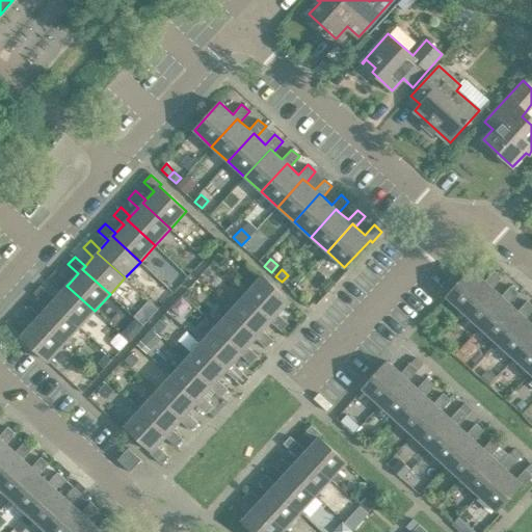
[(484,281),(472,269),(446,296),(463,313),(489,285),(493,288),(502,277),(494,270),(484,281)]
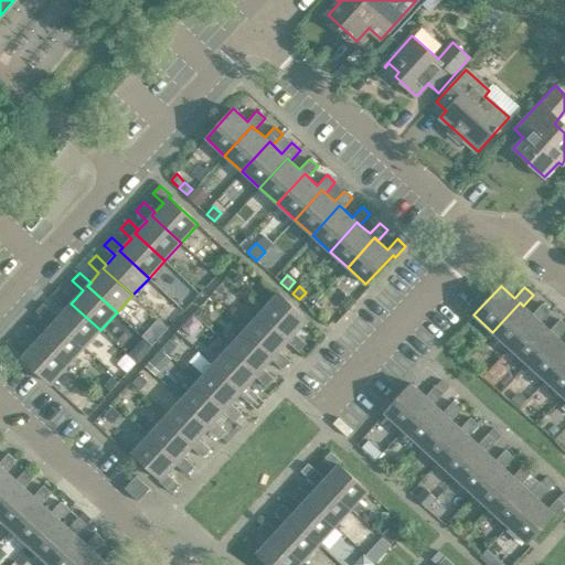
[(63,290),(56,298),(66,308),(59,317),(55,321),(84,348),(100,330),(71,304),(74,300),(63,290)]
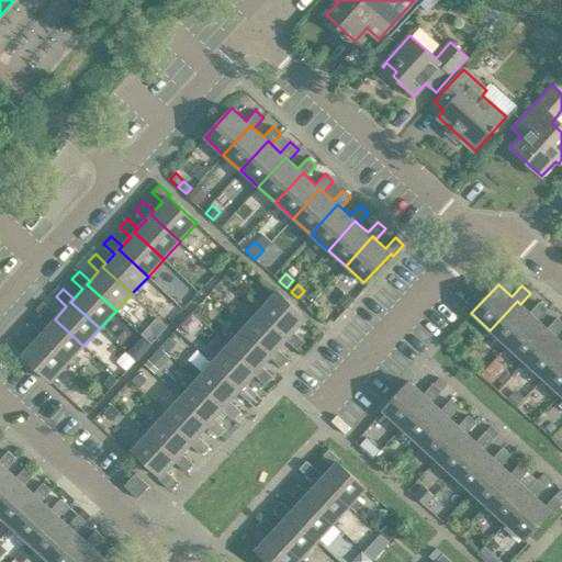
[(293,332),(306,318),(277,291),(260,310),(289,336),(287,340),(296,349),(304,341),(293,332)]
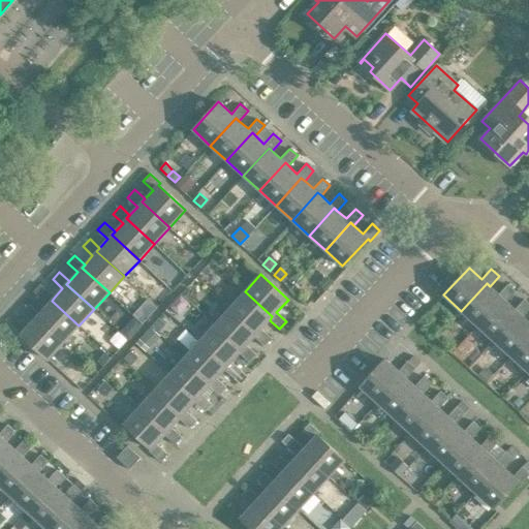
[(39,283),(32,290),(37,296),(44,288),(39,283)]
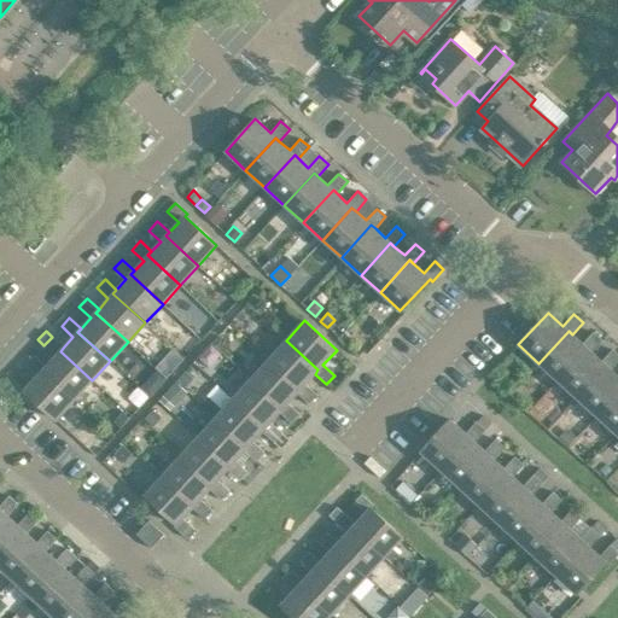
[(569,331),(538,363),(558,380),(587,348),(592,351),(601,340),(593,332),(582,343),(572,334),(569,331)]
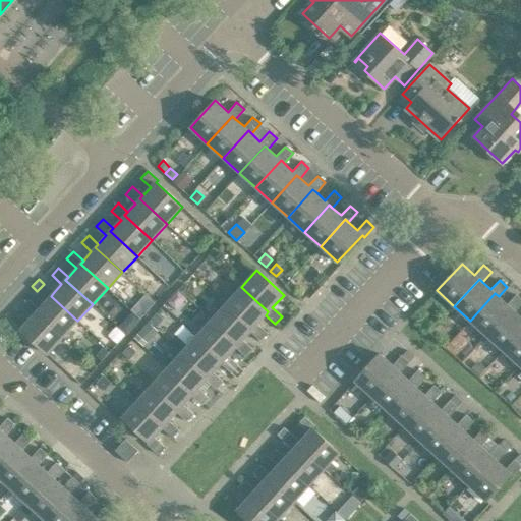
[(44,284),(37,291),(47,300),(39,308),(36,311),(63,337),(77,321),(51,296),(54,292),(44,284)]
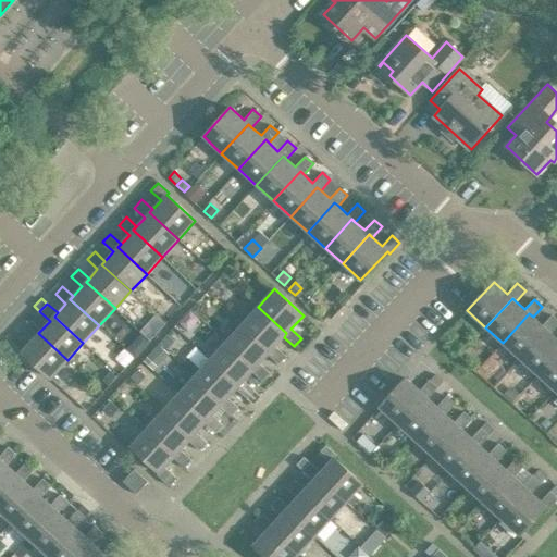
[(279,363),(285,356),(275,346),(284,337),(286,333),(258,307),(242,324),(271,350),(268,354),(279,363)]
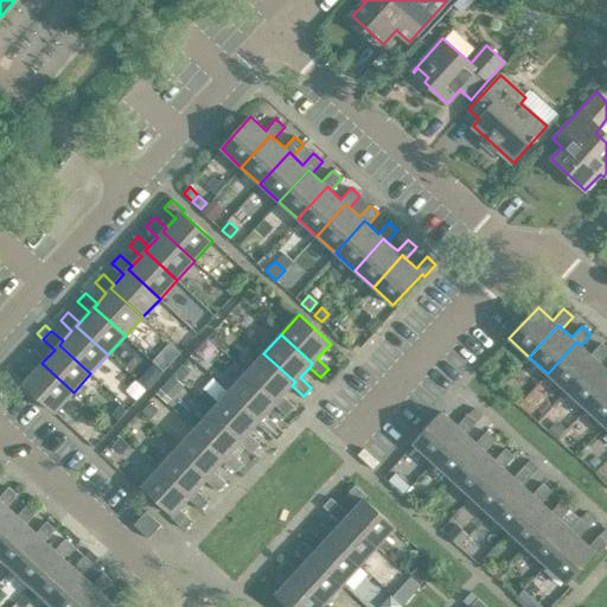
[(581,345),(576,342),(548,374),(567,391),(595,359),(599,363),(606,353),(606,347),(601,343),(590,355),(581,345)]
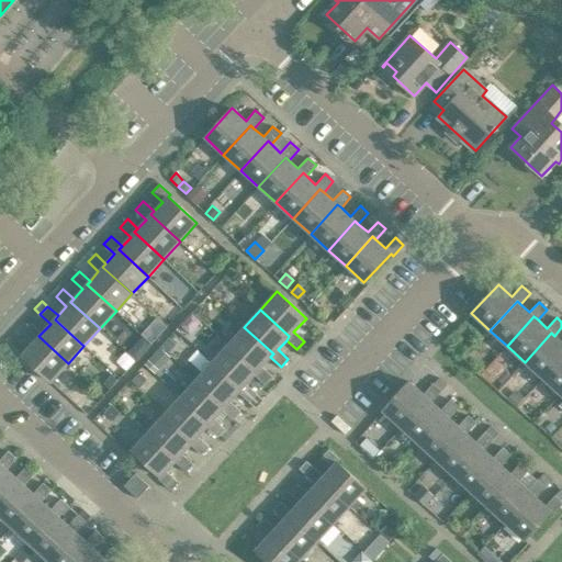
[(31,323),(24,332),(34,341),(22,355),(52,382),(68,363),(38,336),(42,333),(31,323)]
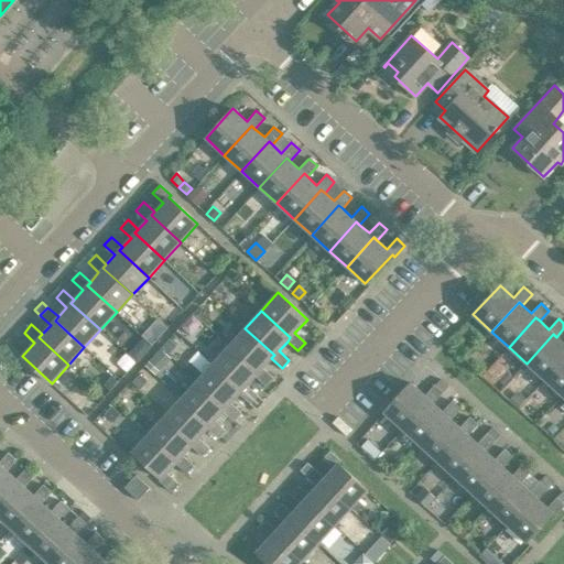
[(262,368),(271,358),(274,355),(245,328),(229,346),(258,372),(256,376),(266,386),(273,378),(262,368)]
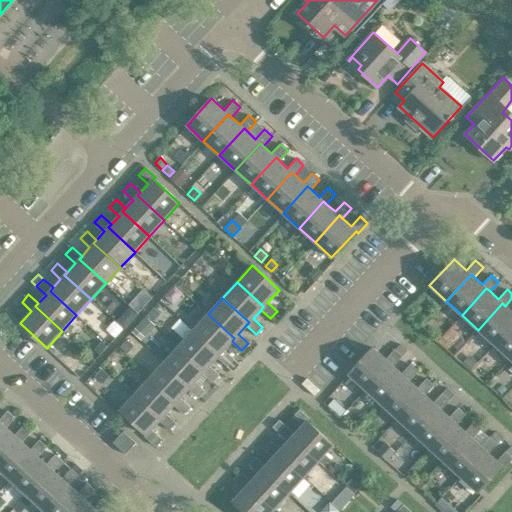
[(511,311),(505,306),(502,303),(478,330),(494,344),(511,324),(511,311)]
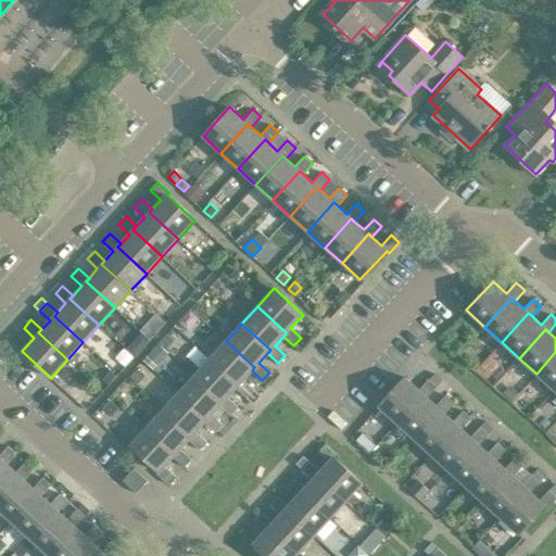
[(160,343),(166,349),(174,339),(168,333),(160,343)]
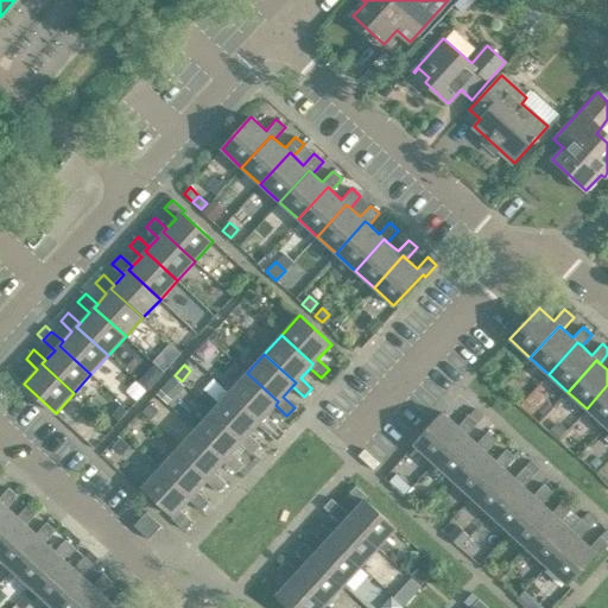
[(247,373),(229,392),(261,420),(258,424),(270,435),(277,426),(266,416),(276,405),(278,401),(247,373)]
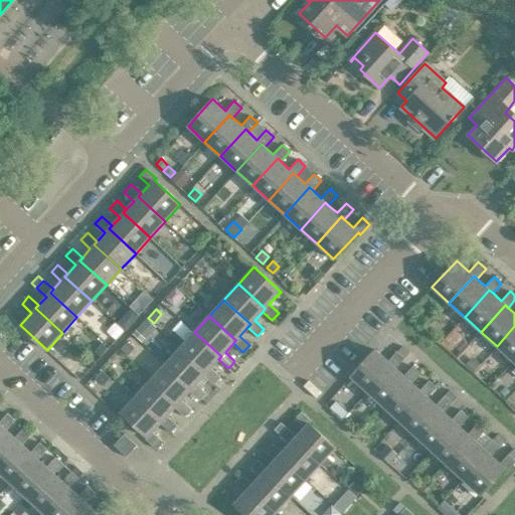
[(146,318),(135,330),(136,330),(145,338),(156,327),(146,318)]
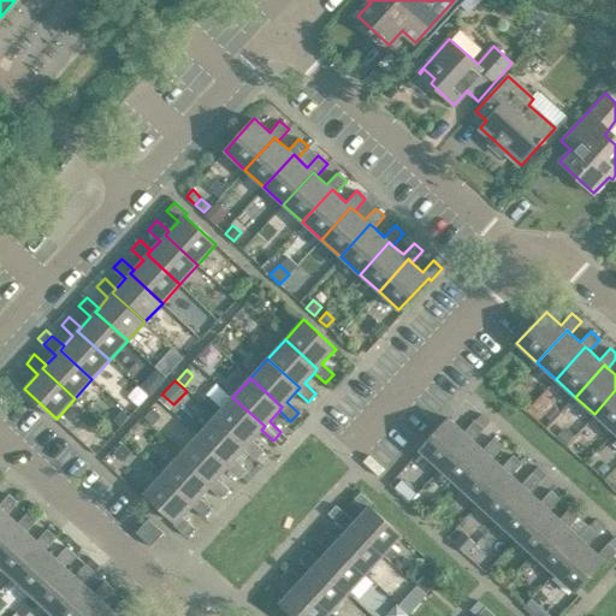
[(615,390),(594,414),(614,432),(615,428),(615,390)]
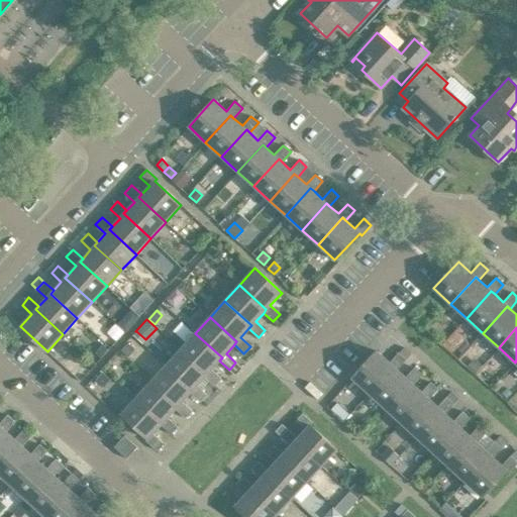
[(214,386),(221,379),(211,370),(219,360),(222,357),(195,333),(181,349),(207,374),(205,377),(214,386)]
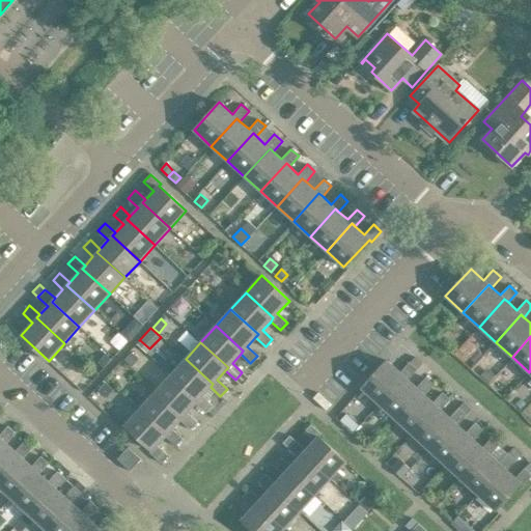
[(131,352),(123,359),(131,366),(138,359),(131,352)]
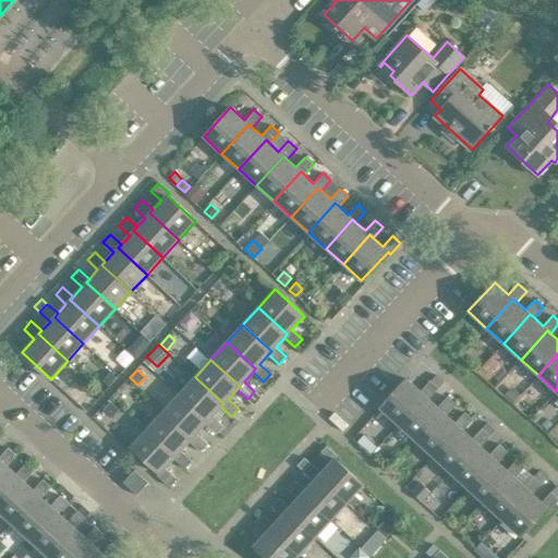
[(111,372),(102,381),(108,387),(117,377),(111,372)]
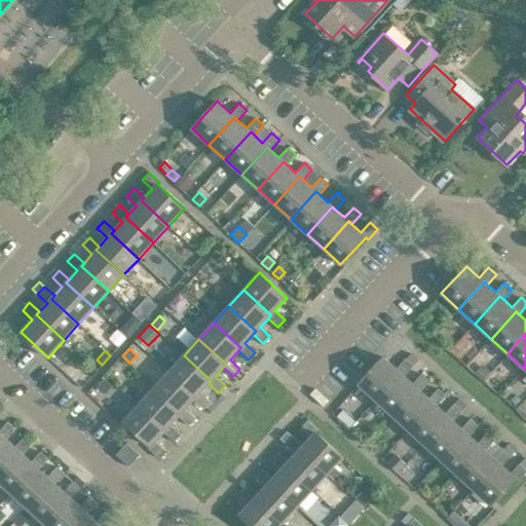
[(410,353),(405,359),(412,365),(417,360),(410,353)]
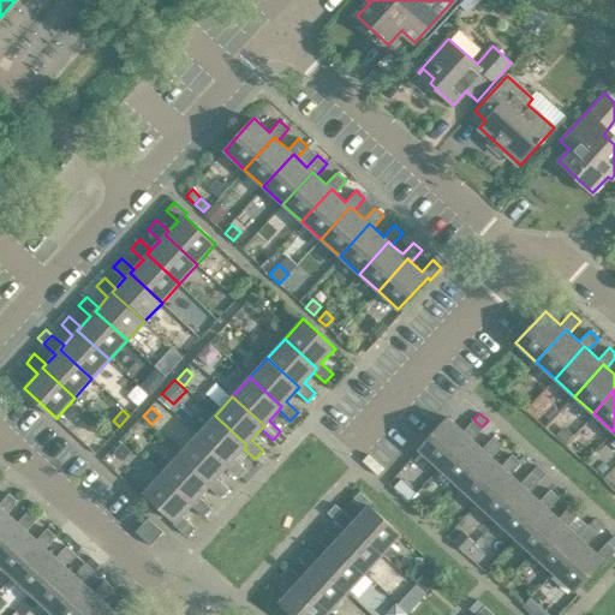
[(238,478),(245,470),(234,459),(244,448),(246,445),(215,416),(197,434),(230,464),(226,467),(238,478)]
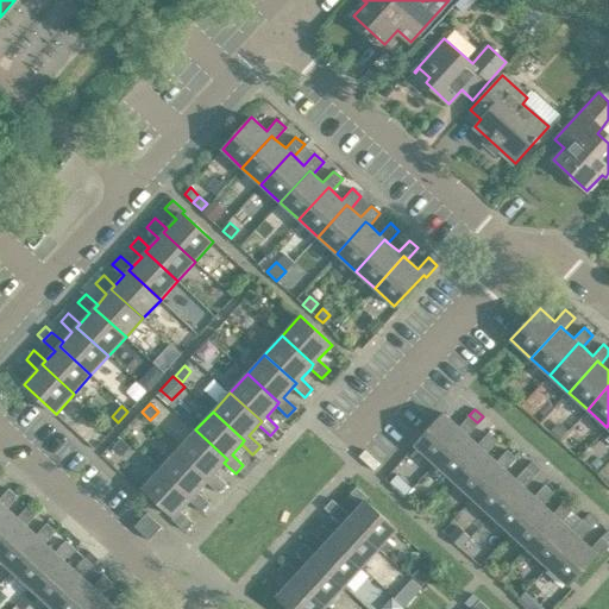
[(444,413),(415,445),(434,463),(464,432),(468,434),(478,424),(477,422),(469,415),(459,427),(444,413)]
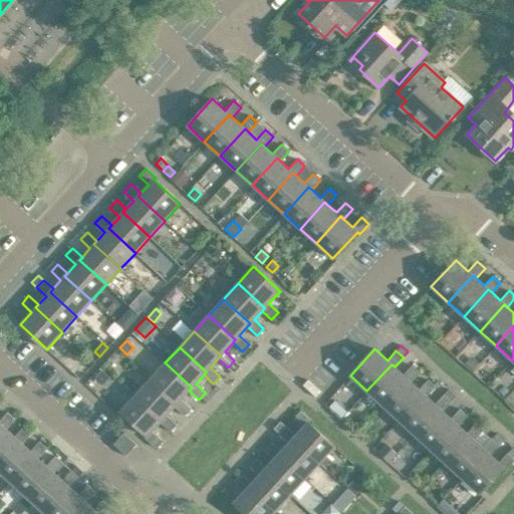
[(184,416),(191,408),(181,399),(189,391),(192,388),(165,362),(151,378),(177,404),(175,407),(184,416)]
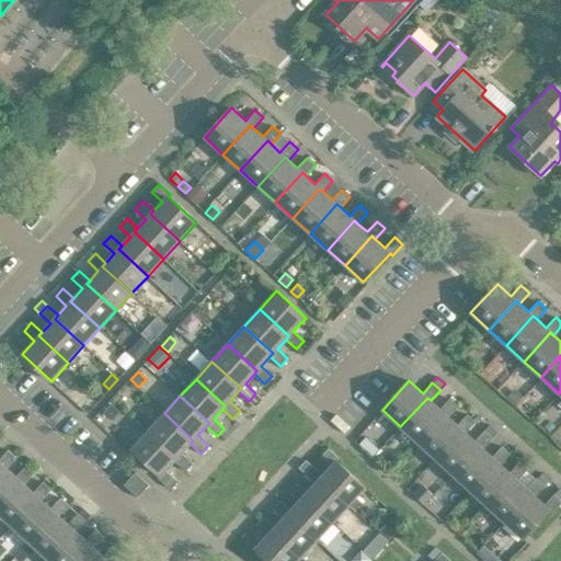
[(431,400),(427,398),(400,426),(418,443),(445,413),(448,416),(457,405),(449,399),(439,409),(431,400)]
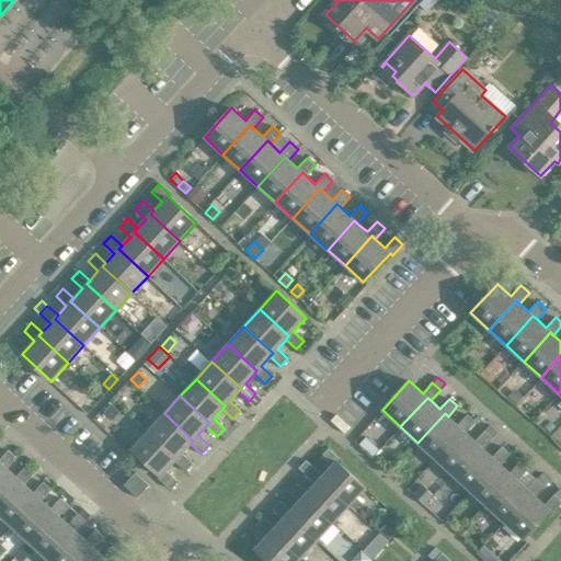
[(185,471),(192,462),(182,453),(191,444),(193,441),(164,413),(148,431),(178,458),(174,461),(185,471)]
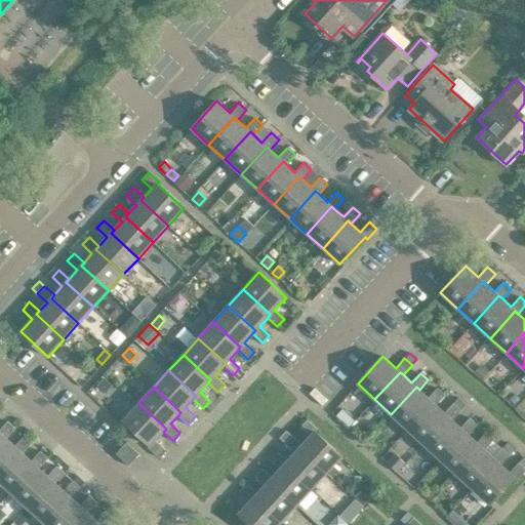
[(444,395),(437,388),(428,398),(419,390),(416,387),(391,414),(407,429),(432,402),(436,405),(444,395)]
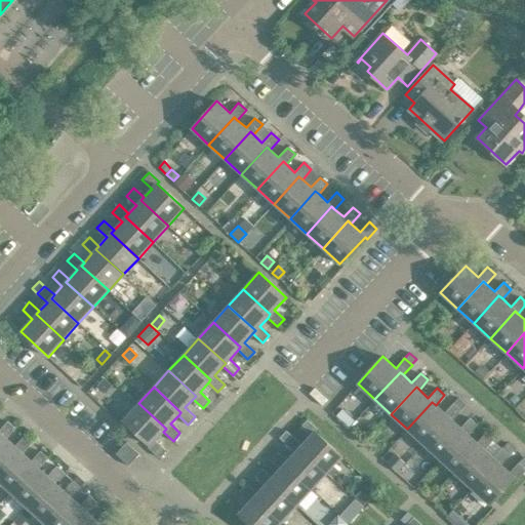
[(458,397),(453,403),(460,409),(466,404),(458,397)]
